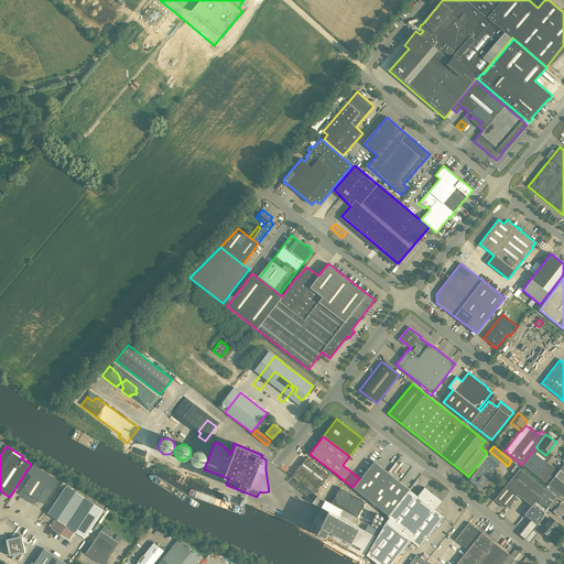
[(535,447),(521,465),(548,485),(557,472),(546,463),(550,458),(545,455),(540,451),(535,447)]
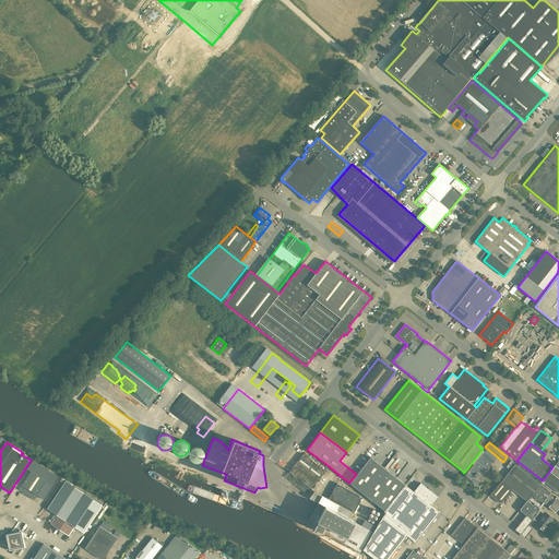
[(189,450),(189,453),(188,455),(189,459),(191,460),(193,462),(195,463),(198,462),(201,461),(202,460),(204,458),(204,455),(204,452),(203,450),(201,448),(199,447),(197,447),(193,447),(191,449),(189,450)]
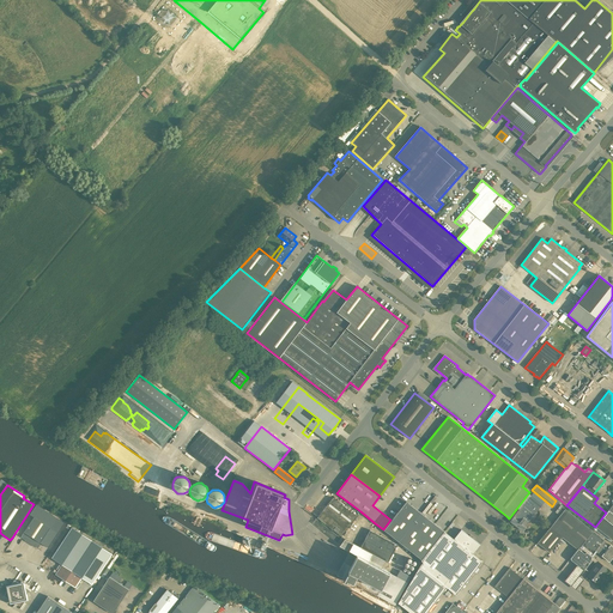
[(511,521),(510,522),(522,532),(535,514),(542,505),(530,496),(511,521)]
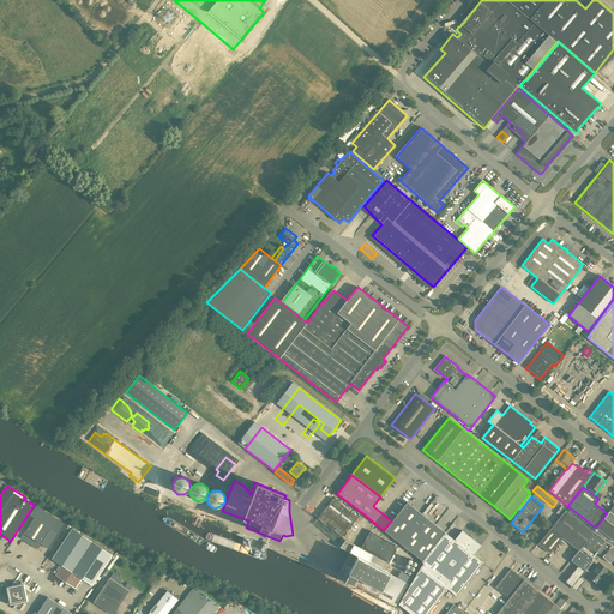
[(318,518),(341,537),(347,529),(356,517),(349,510),(345,509),(333,498),(318,518)]
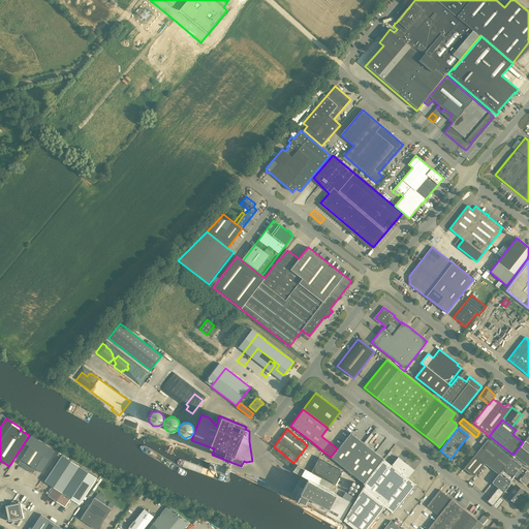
[(350,433),(332,458),(364,484),(382,460),(383,459),(375,452),(363,442),(350,433)]
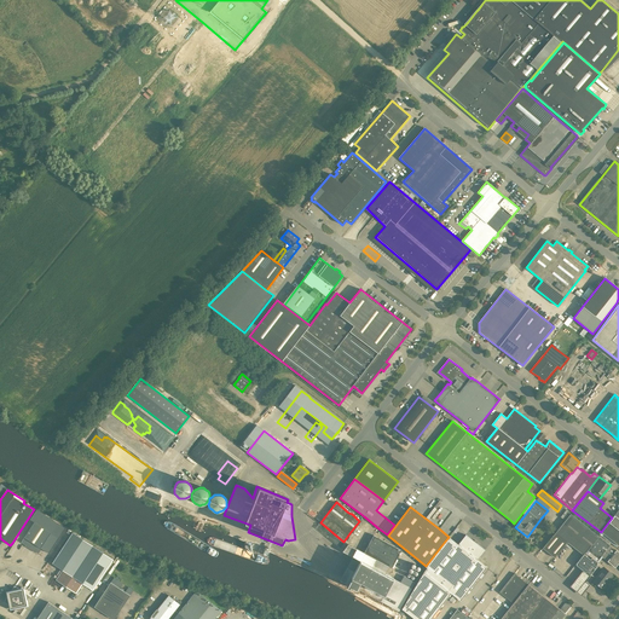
[(563,512),(560,516),(563,520),(570,513),(562,508),(561,510),(563,512)]
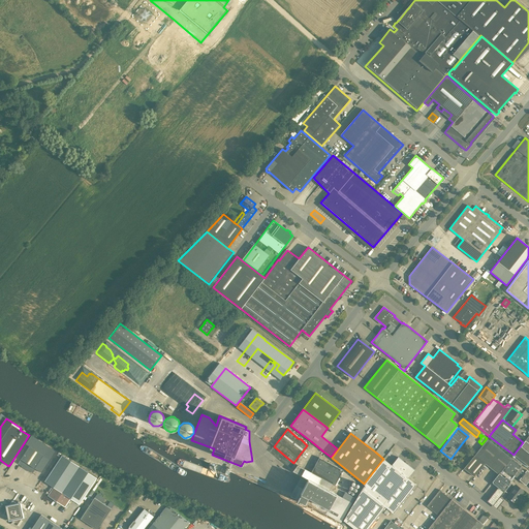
[(29,446),(18,464),(29,471),(32,473),(35,468),(41,473),(56,452),(31,436),(26,444),(29,446)]
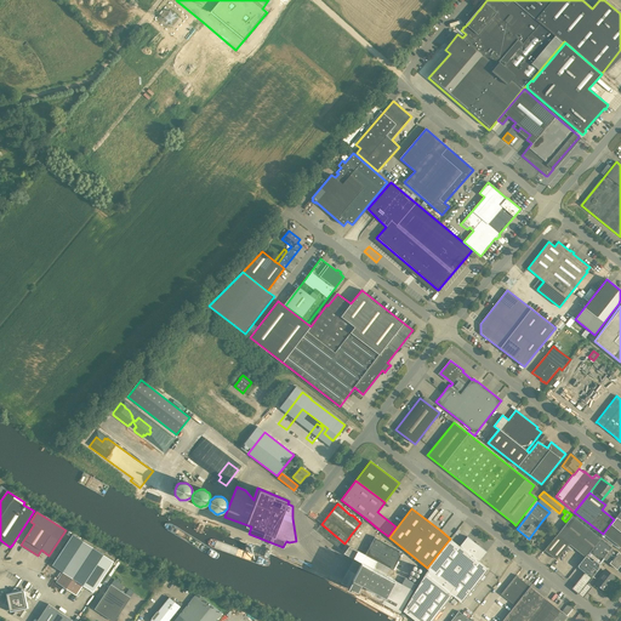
[(587,554),(600,539),(571,516),(545,550),(557,559),(569,543),(585,557),(587,554)]
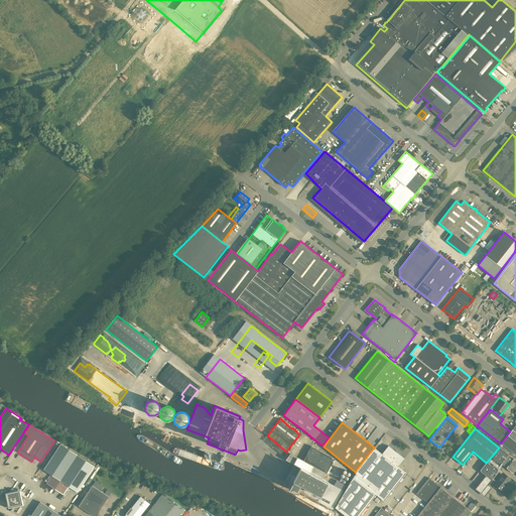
[(515,432),(512,429),(510,431),(501,443),(515,455),(515,454),(515,432)]
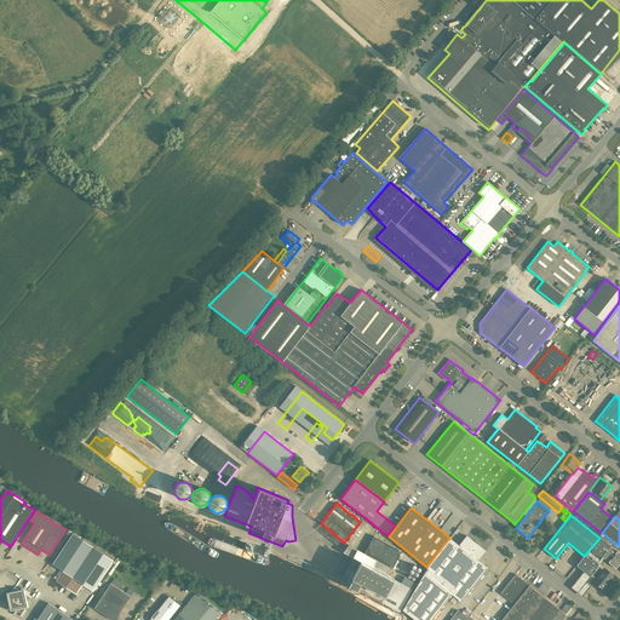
[(316,527),(315,528),(316,529),(323,535),(344,551),(343,552),(354,557),(340,581),(346,585),(348,585),(346,587),(349,589),(350,586),(379,602),(399,613),(412,590),(415,584),(405,578),(401,584),(389,577),(386,575),(390,568),(392,569),(402,552),(402,551),(374,537),(365,554),(349,545),(345,543),(344,544),(327,530),(320,524),(317,528),(316,527)]
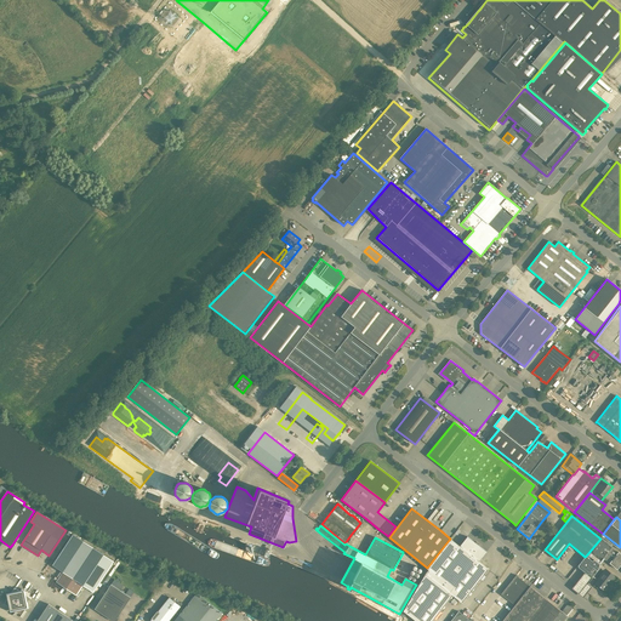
[(83,586),(93,592),(104,575),(114,562),(73,534),(52,565),(62,571),(56,582),(77,596),(83,586)]
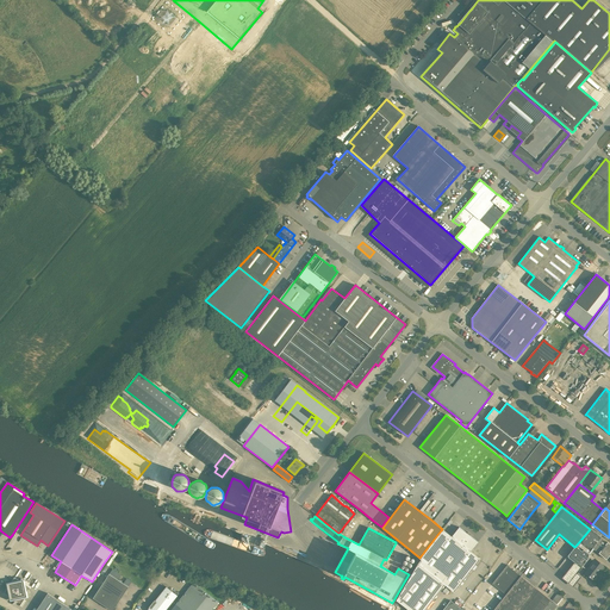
[(391,608),(390,609),(391,609),(397,609),(402,605),(408,609),(423,609),(444,585),(454,592),(479,560),(480,559),(471,552),(478,542),(470,536),(471,535),(470,534),(467,533),(467,534),(459,527),(452,536),(449,535),(442,529),(441,530),(419,558),(419,559),(421,560),(418,564),(411,576),(396,601),(392,607),(391,608)]
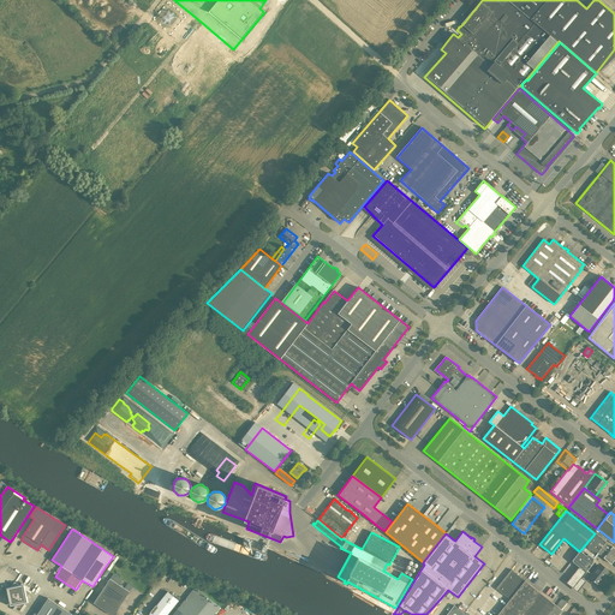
[(596,531),(595,533),(581,549),(593,559),(597,553),(608,561),(609,562),(611,559),(614,560),(614,559),(614,549),(611,547),(610,549),(604,544),(607,542),(605,542),(607,539),(596,531)]
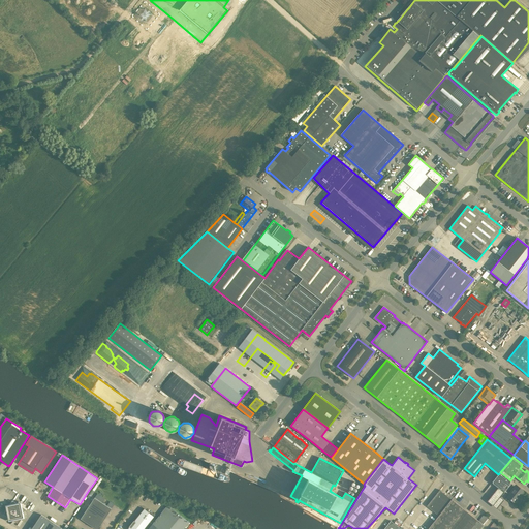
[(500,472),(498,474),(492,481),(504,492),(512,481),(510,480),(500,472)]
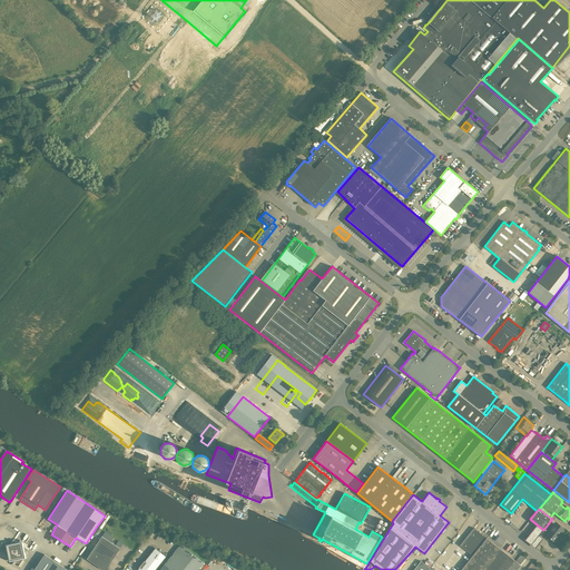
[(563,528),(557,522),(547,536),(550,539),(551,539),(553,541),(563,528)]
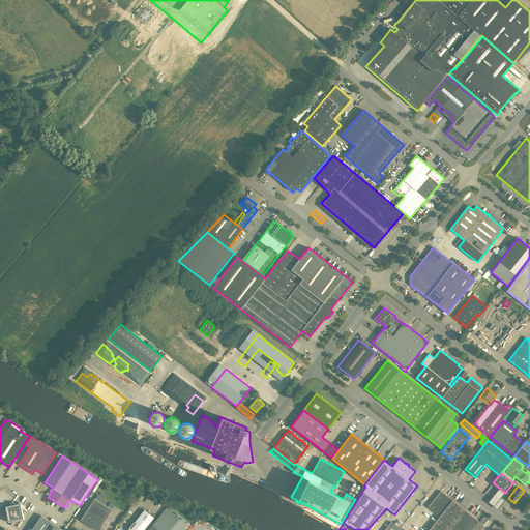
[(505,493),(499,488),(488,502),(497,510),(504,501),(501,498),(505,493)]
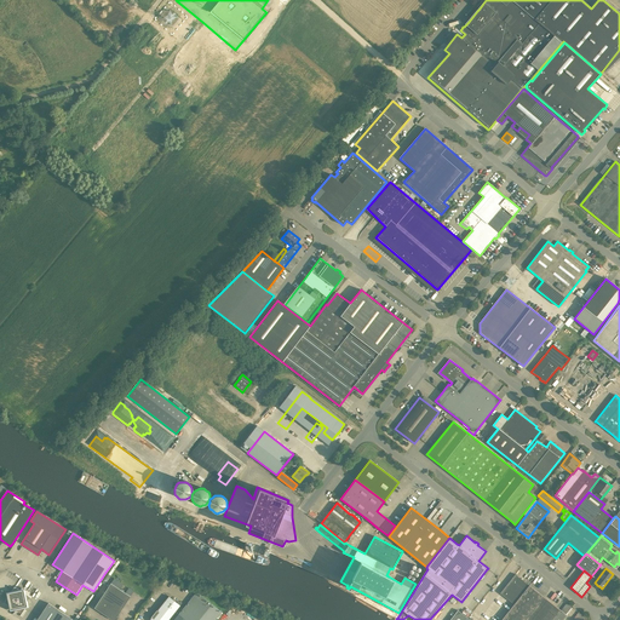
[(500,619),(552,619),(561,610),(550,602),(545,598),(540,595),(528,585),(515,574),(515,575),(499,593),(514,604),(500,619)]
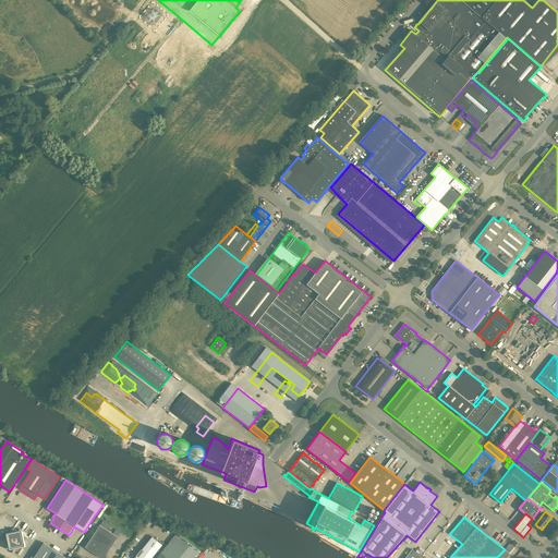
[(107,553),(118,536),(99,525),(85,547),(100,557),(102,557),(106,555),(107,554),(107,553)]
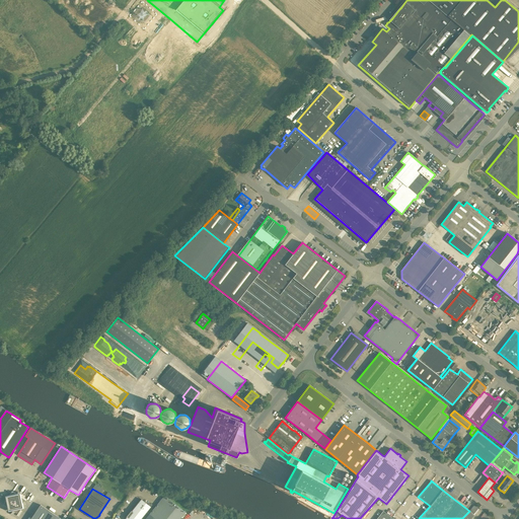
[(20,493),(16,494),(12,492),(9,496),(5,497),(6,500),(3,505),(7,507),(8,511),(12,511),(16,513),(19,509),(23,508),(22,504),(25,500),(21,498),(20,493)]
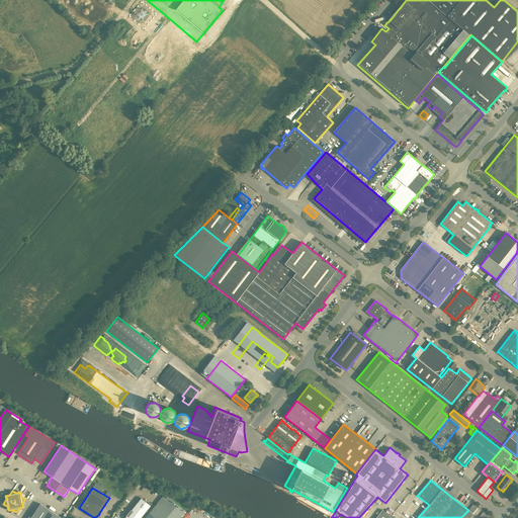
[(179,517),(185,512),(164,495),(149,513),(145,517),(179,517)]
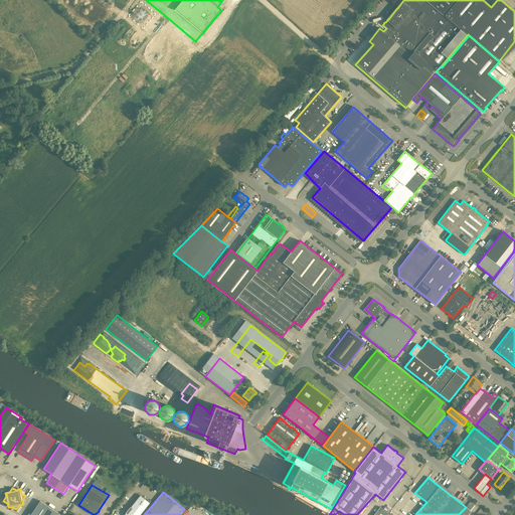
[(124,514),(140,514),(150,503),(140,495),(124,514)]
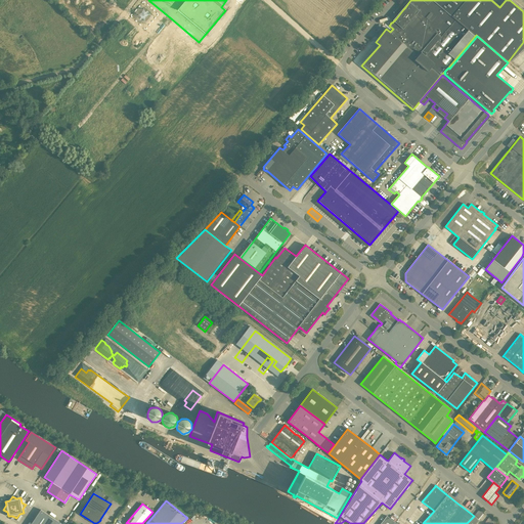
[(61,523),(41,510),(31,523),(61,523)]
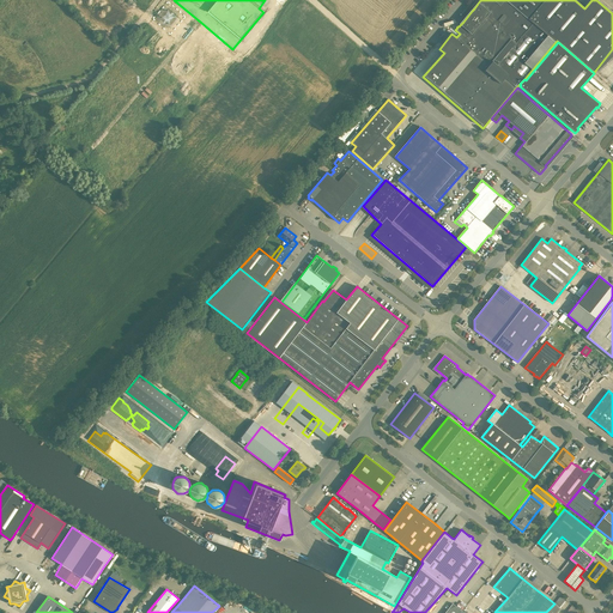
[(554,604),(560,608),(565,601),(564,601),(559,598),(554,604)]
